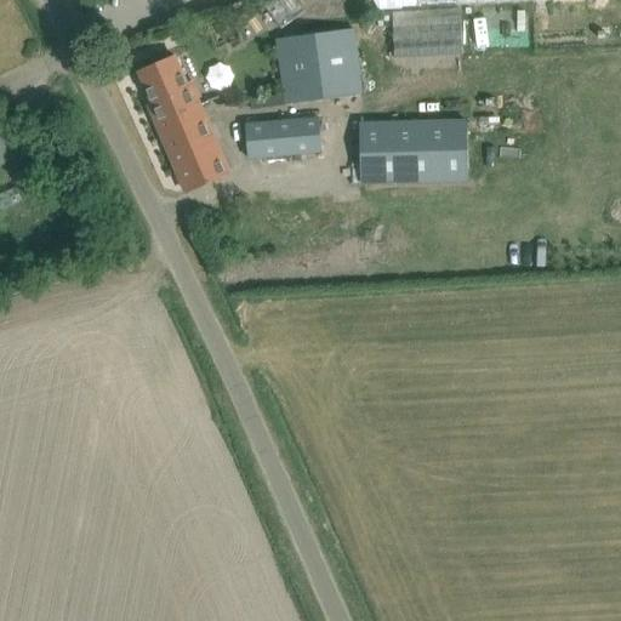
[(274,0),(266,6),(283,29),(306,12),(296,0),(274,0)]
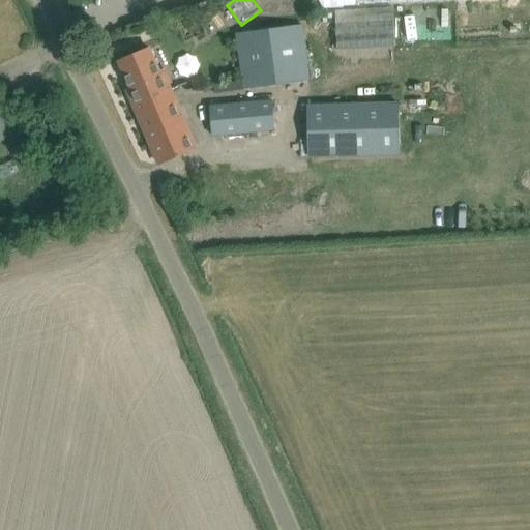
[(335,12),(337,50),(395,47),(393,9),(335,12)]
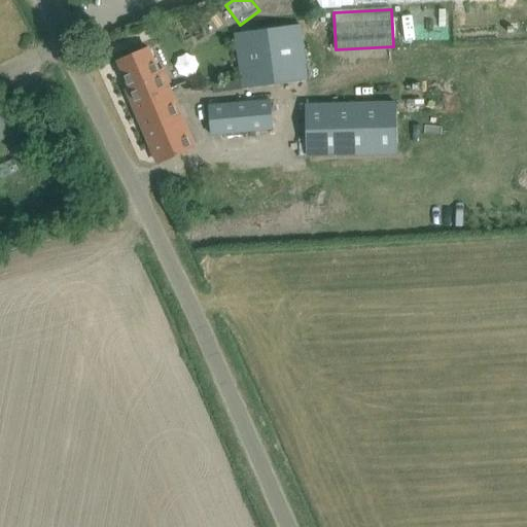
[(234,33),(241,88),(307,79),(300,25),(234,33)]
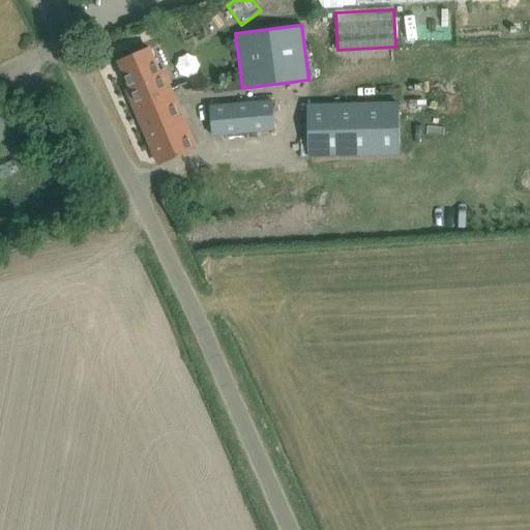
[(148,49),(138,53),(119,61),(131,90),(129,91),(160,165),(179,156),(197,150),(169,83),(171,82),(166,69),(158,72),(148,49)]
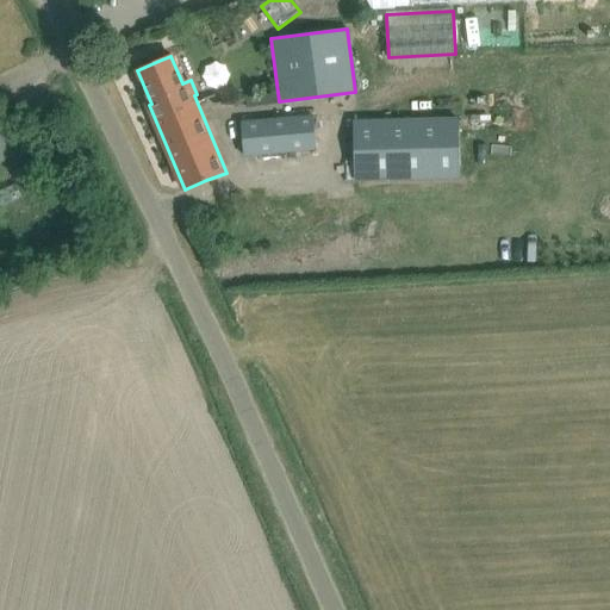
[(242,122),(244,157),(317,151),(313,116),(242,122)]
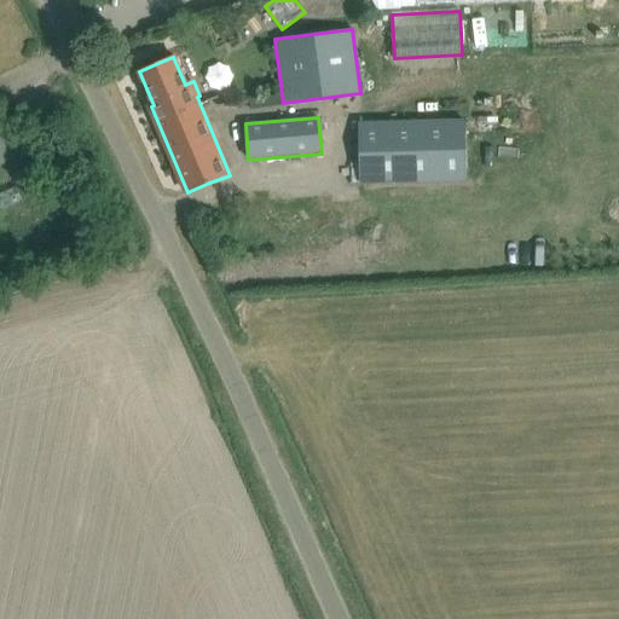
[(3,122),(0,122),(0,167),(19,158),(3,122)]
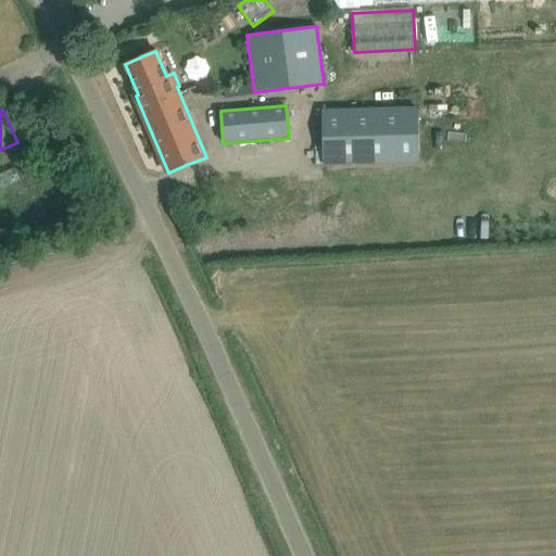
[(419,113),(325,115),(326,165),(420,163),(419,113)]
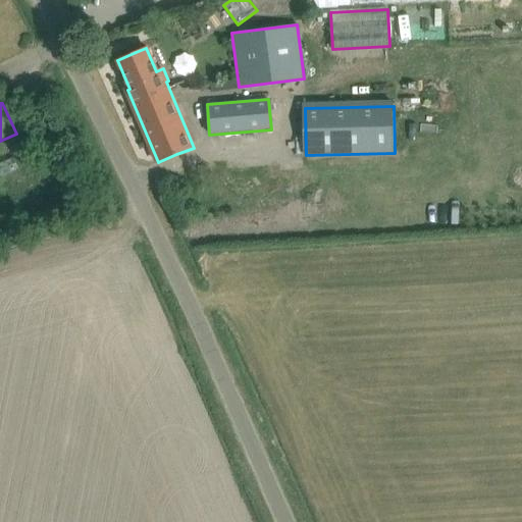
All buildings are outlined.
